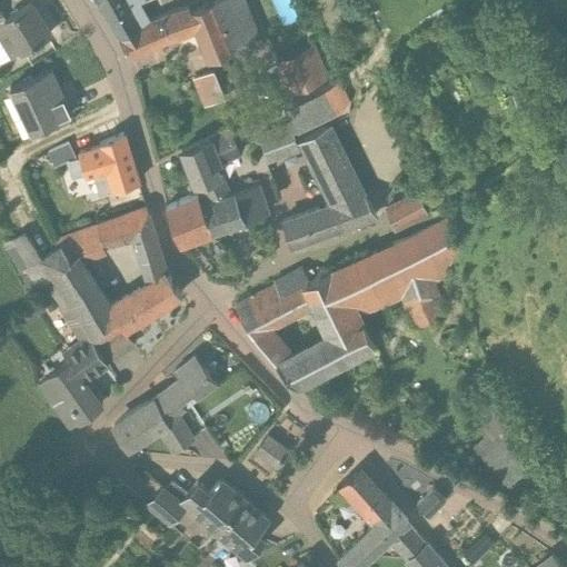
[(95,0),(117,37),(143,27),(132,7),(139,3),(147,0),(95,0)]
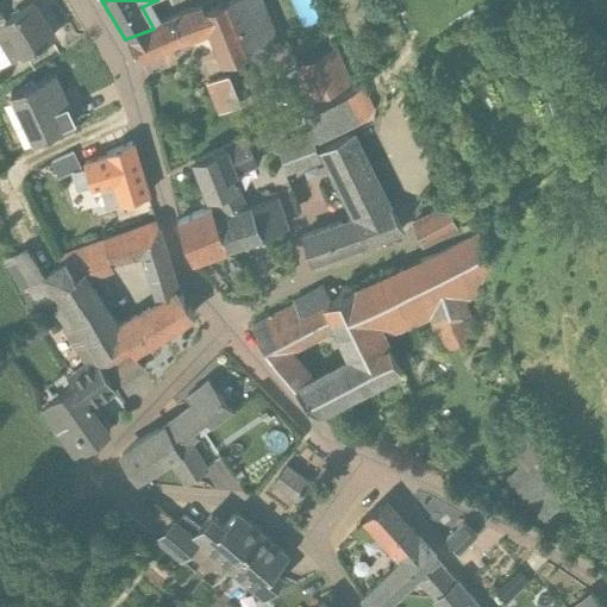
[(261,0),(235,0),(204,12),(212,30),(225,64),(249,56),(251,62),(281,50),(261,0)]
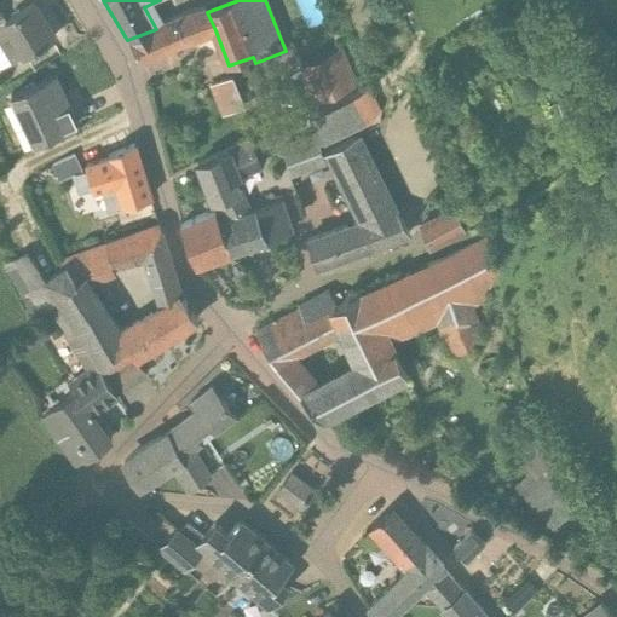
[(4,22),(0,16),(0,48),(10,65),(52,39),(32,5),(4,22)]
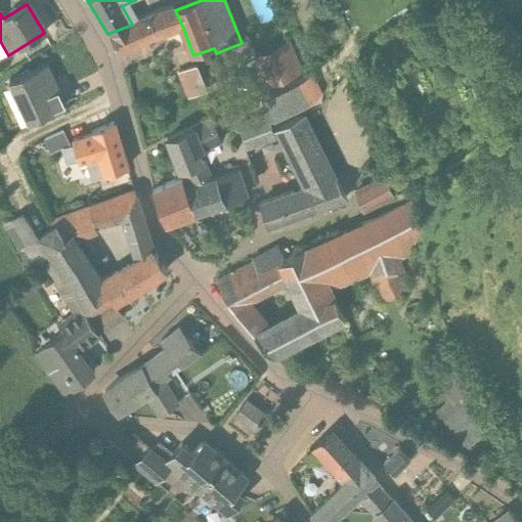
[(182,26),(175,10),(174,7),(148,16),(149,17),(132,25),(107,34),(118,51),(137,43),(182,26)]
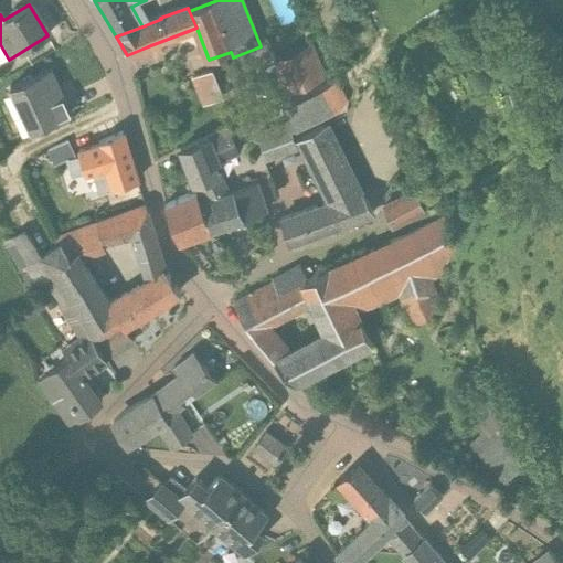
[(280,54),(293,89),(326,80),(314,43),(280,54)]
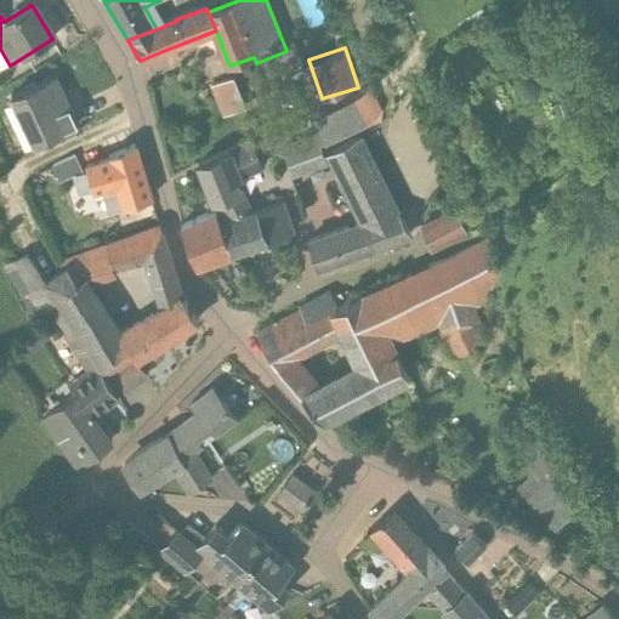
[(32,146),(75,125),(54,78),(9,98),(32,146)]
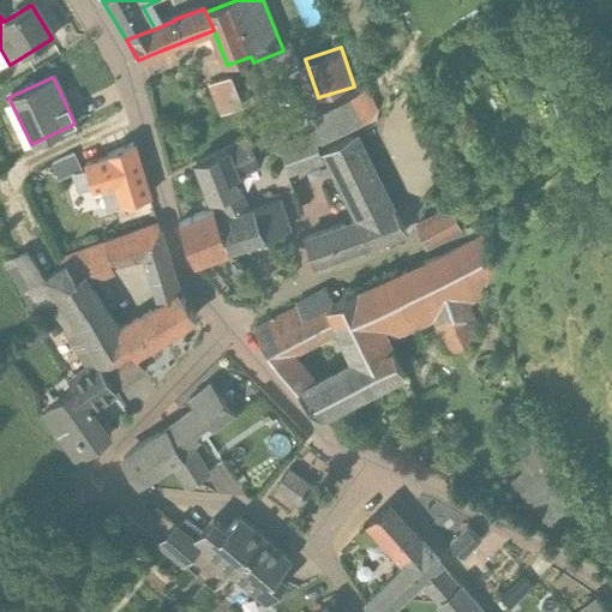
[(207,87),(220,117),(241,108),(228,78),(207,87)]
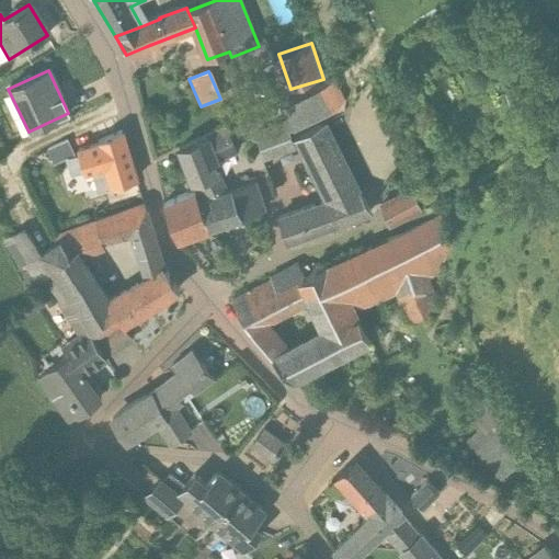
[(337,111),(333,103),(323,83),(280,103),(292,130),(337,111)]
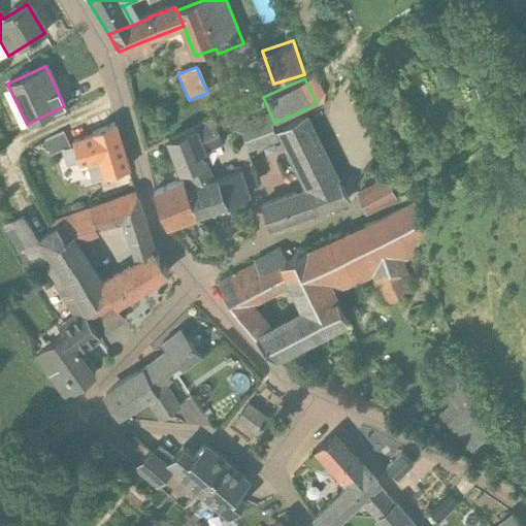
[(278,130),(307,190),(316,211),(348,201),(330,163),(306,117),(278,130)]
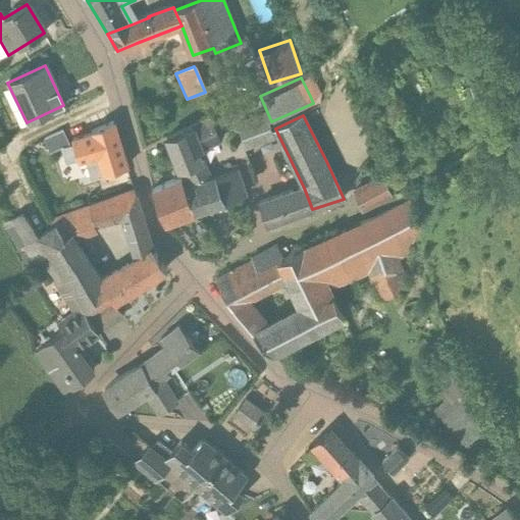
[(193,123),(193,126),(164,139),(177,170),(178,170),(180,176),(184,183),(209,173),(198,151),(202,149),(203,150),(220,143),(209,116),(193,123)]
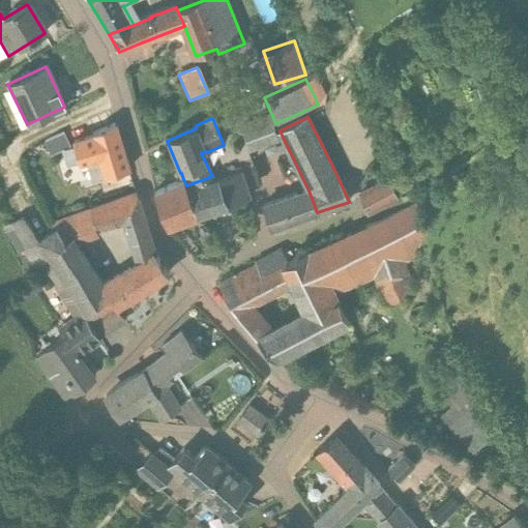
[(126,168),(113,124),(90,134),(91,136),(71,143),(81,165),(86,163),(93,181),(126,168)]
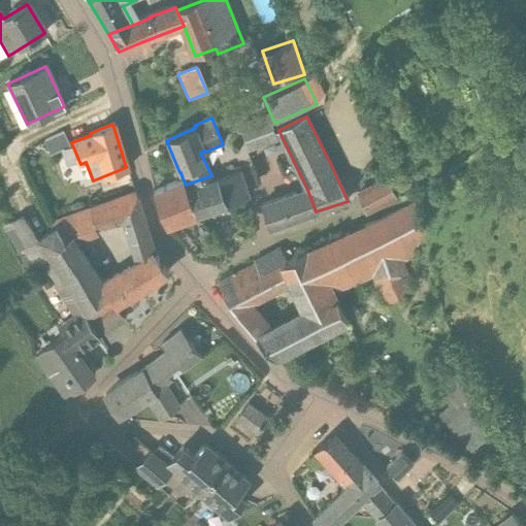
[(67,146),(61,134),(41,143),(43,146),(39,149),(44,159),(48,157),(58,152),(67,148),(67,146)]
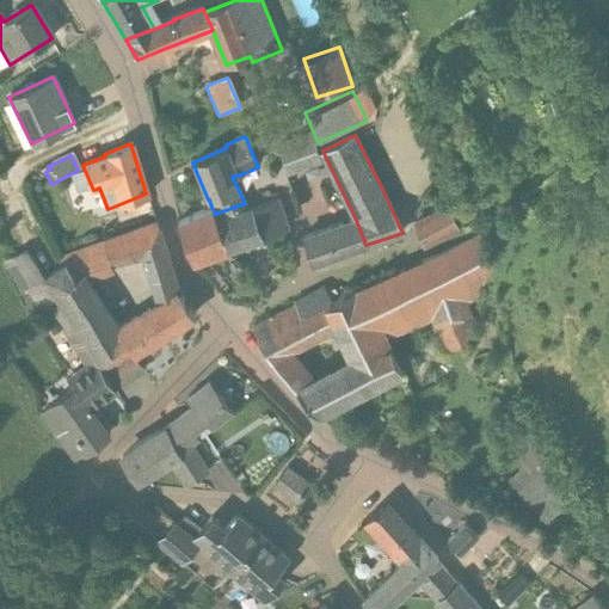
[(245,203),(215,214),(211,207),(176,223),(190,262),(265,237),(269,250),(284,245),(281,232),(287,229),(276,200),(248,208),(245,203)]
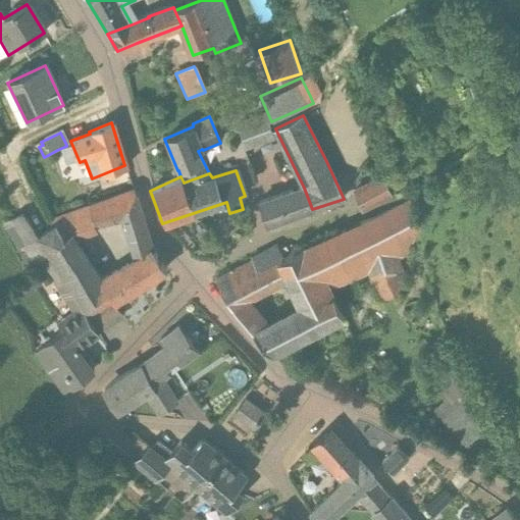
[(360,211),(390,199),(381,177),(351,190),(360,211)]
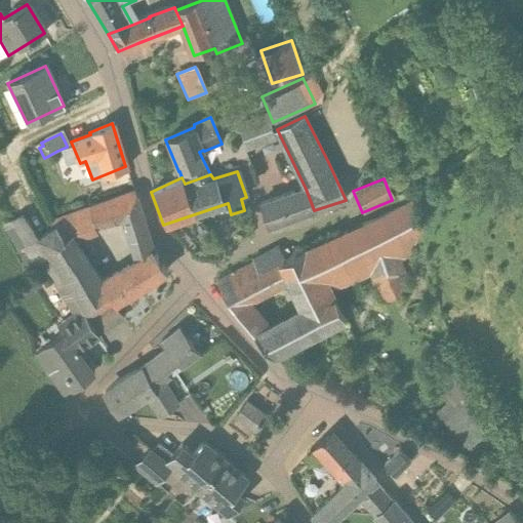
[(266,227),(314,210),(306,189),(258,204),(266,227)]
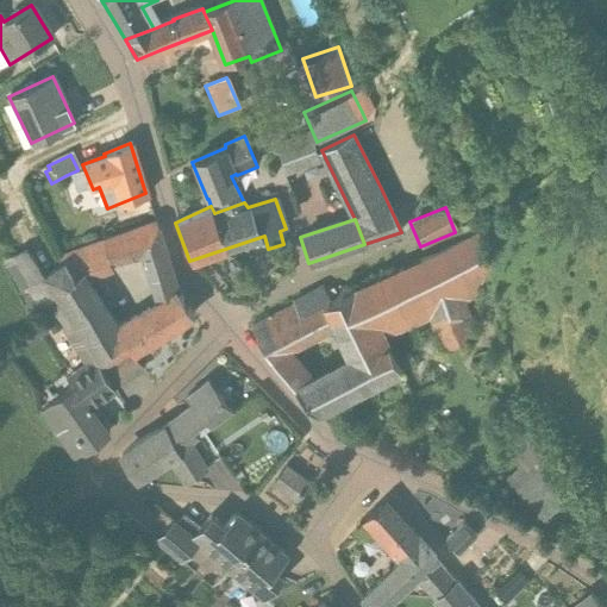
[(81,269),(87,279),(111,270),(108,264),(145,254),(146,261),(164,255),(154,223),(63,255),(69,264),(74,274),(81,269)]
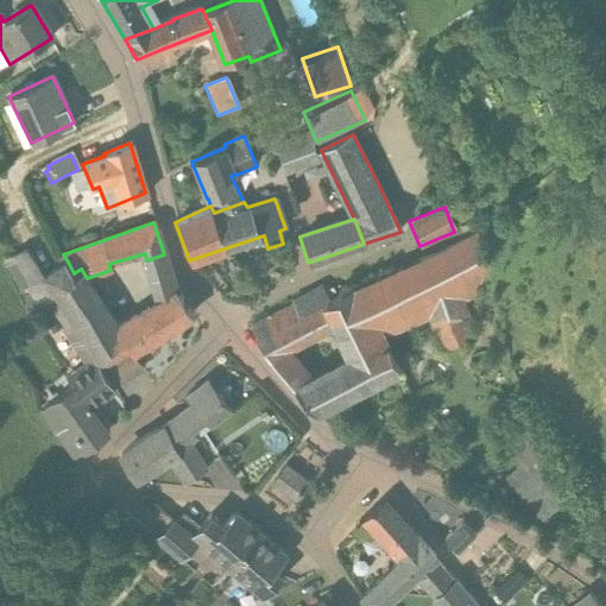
[(427,258),(359,289),(382,335),(427,319),(440,352),(477,336),(464,305),(478,301),(484,278),(494,275),(477,238),(427,258)]
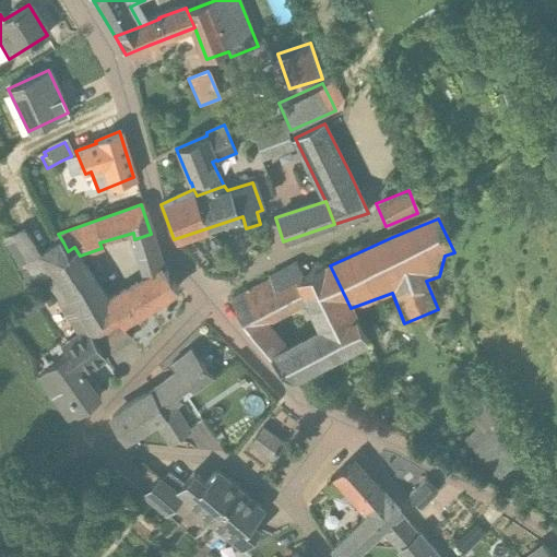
[(105,300),(80,256),(74,247),(68,251),(63,243),(39,256),(23,229),(2,241),(36,292),(43,286),(46,284),(48,287),(55,284),(62,296),(56,300),(79,339),(85,333),(114,315),(120,324),(176,289),(161,267),(105,300)]
